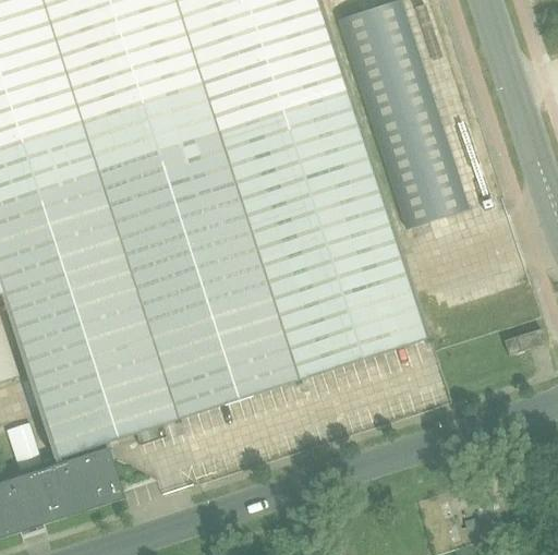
[(298,378),(426,338),(419,314),(317,0),(0,0),(0,293),(5,292),(60,456),(179,418),(298,378)]
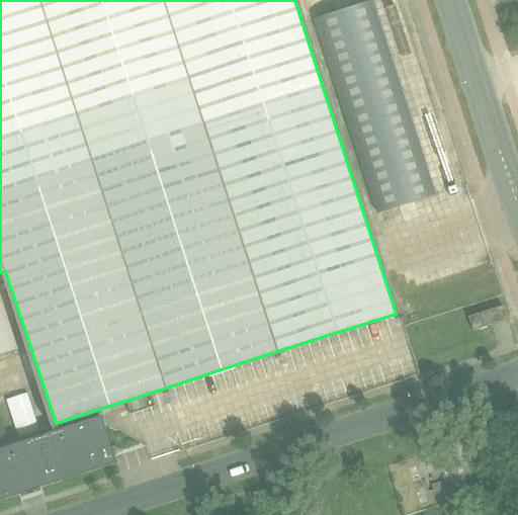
[(345,0),(317,9),(378,201),(436,183),(377,0),(345,0)]
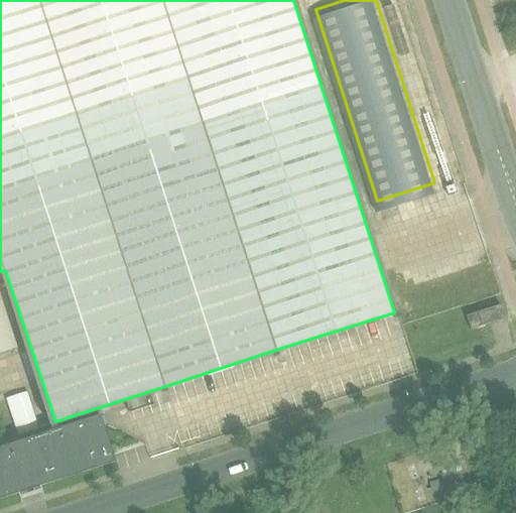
[(0,292),(0,352),(17,347),(0,292)]
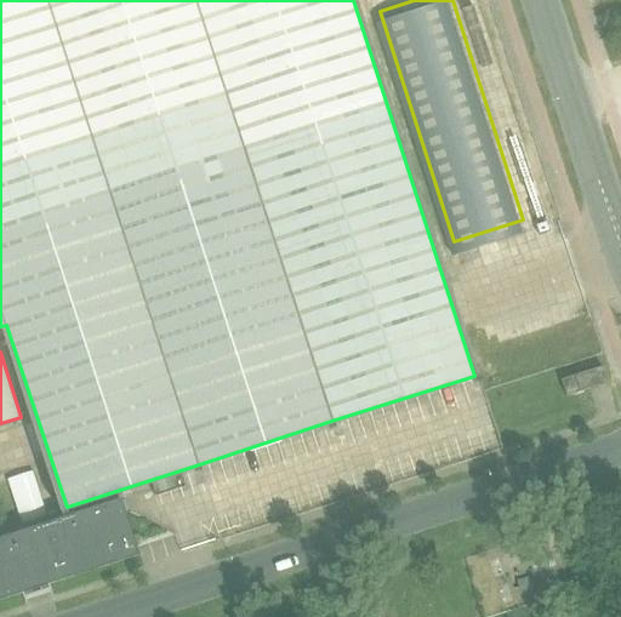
[(588,386),(608,380),(603,364),(562,377),(567,393),(588,386)]
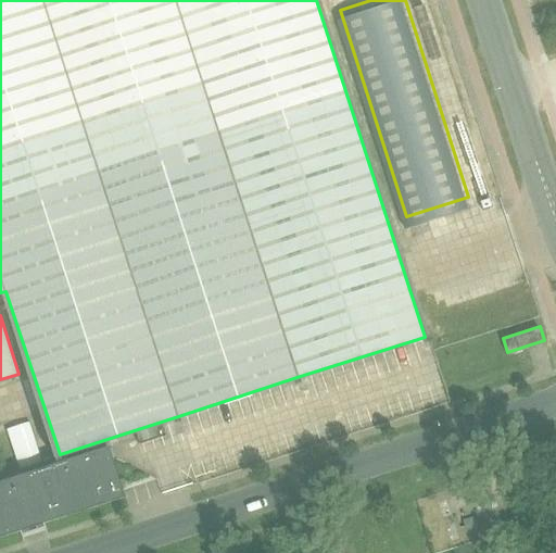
[(30,419),(5,428),(19,466),(43,459),(30,419)]
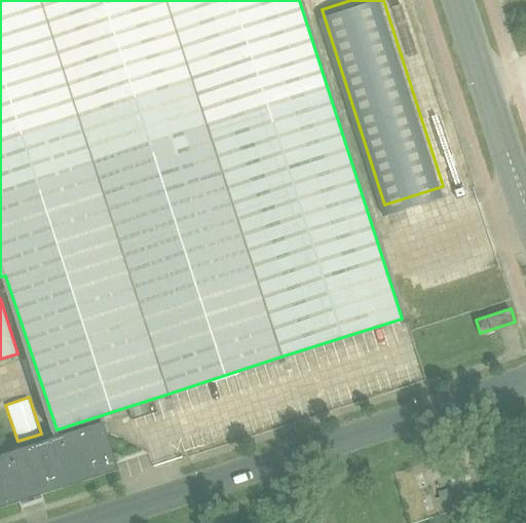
[(0,454),(0,506),(118,468),(115,459),(104,422),(0,454)]
